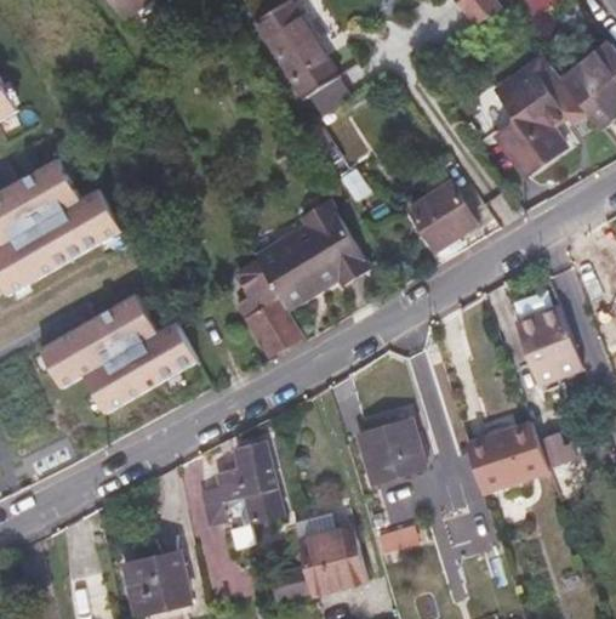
[(107,0),(121,20),(146,0),(107,0)]
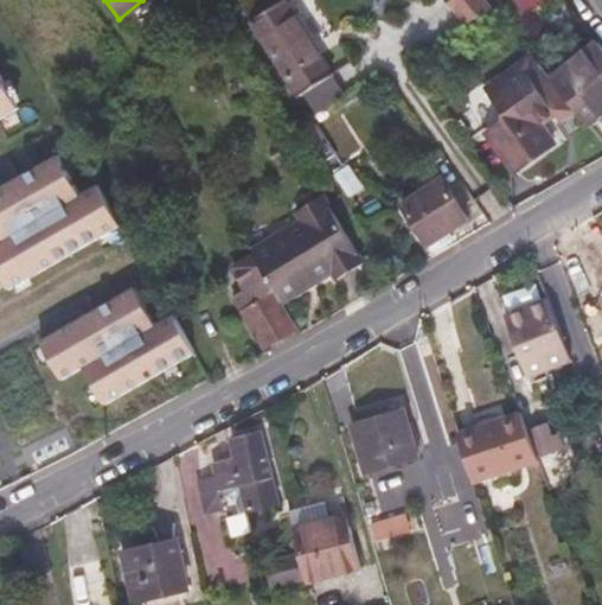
[(446,0),(463,23),(492,6),(487,0),(446,0)]
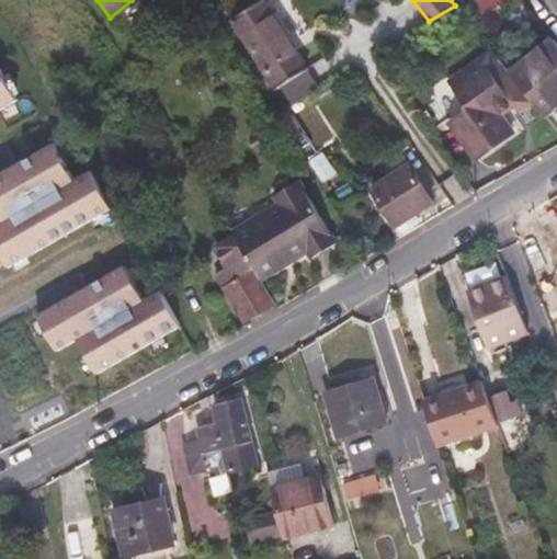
[(234,20),(276,89),(306,70),(264,1),(234,20)]
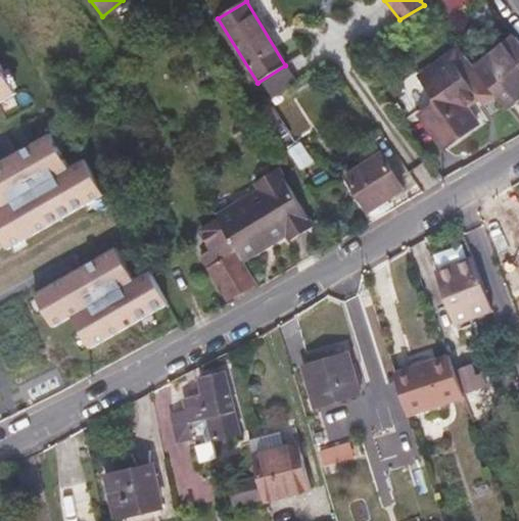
[(518,43),(513,36),(473,67),(494,94),(506,107),(518,96),(518,43)]
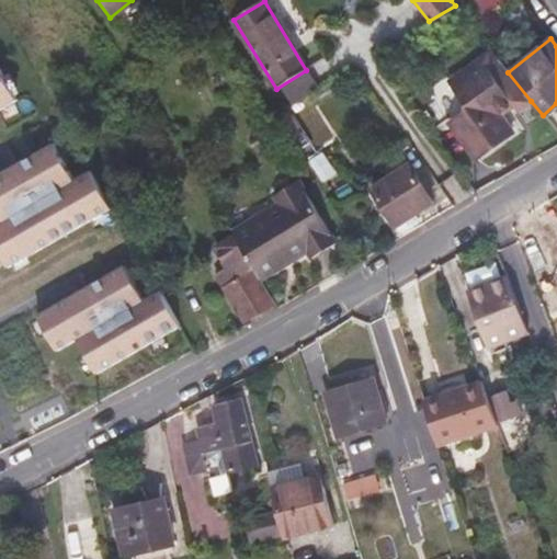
[(491,50),(480,60),(484,65),(496,56),(491,50)]
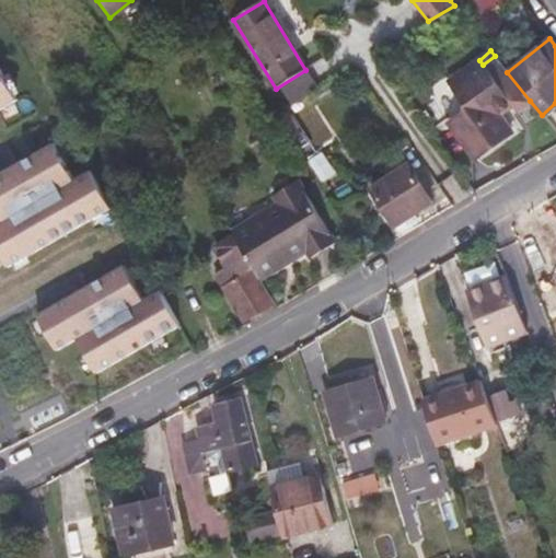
[(507,72),(495,56),(483,65),(479,60),(444,86),(465,113),(449,127),(476,161),(511,132),(497,115),(510,105),(514,112),(530,101),(507,72)]
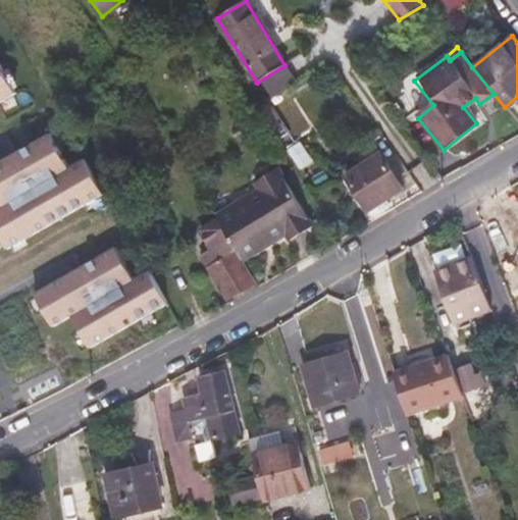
[(0,93),(11,87),(0,67),(0,93)]
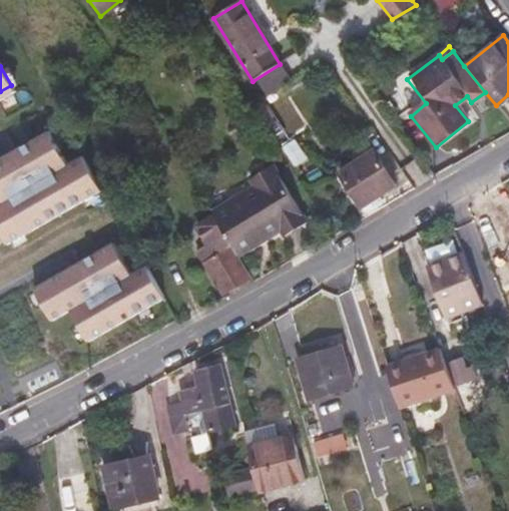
[(0,227),(10,244),(102,191),(83,158),(68,166),(50,135),(0,163),(0,227)]
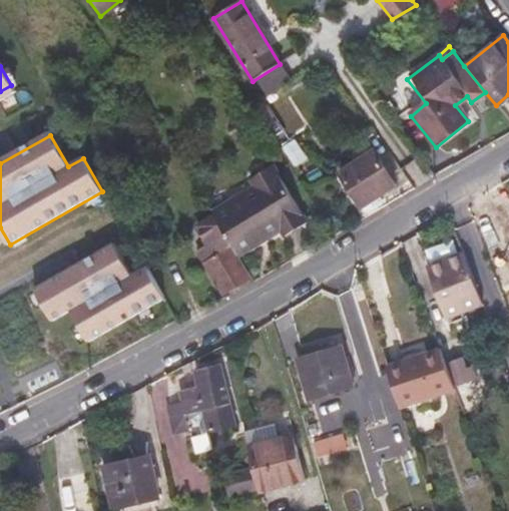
[(338,171),(359,205),(394,184),(372,149),(338,171)]
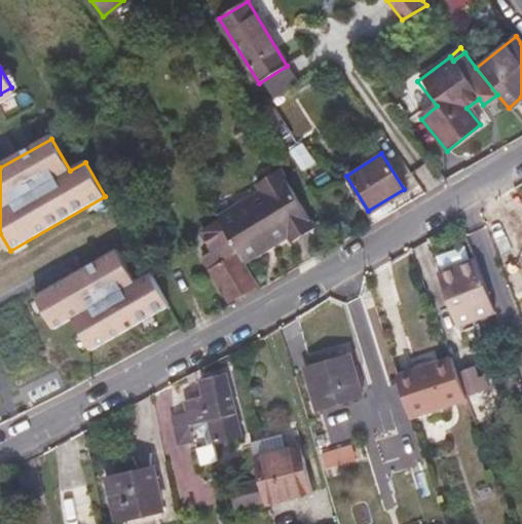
[(260,190),(216,217),(216,218),(231,244),(300,206),(278,167),(255,181),(260,190)]
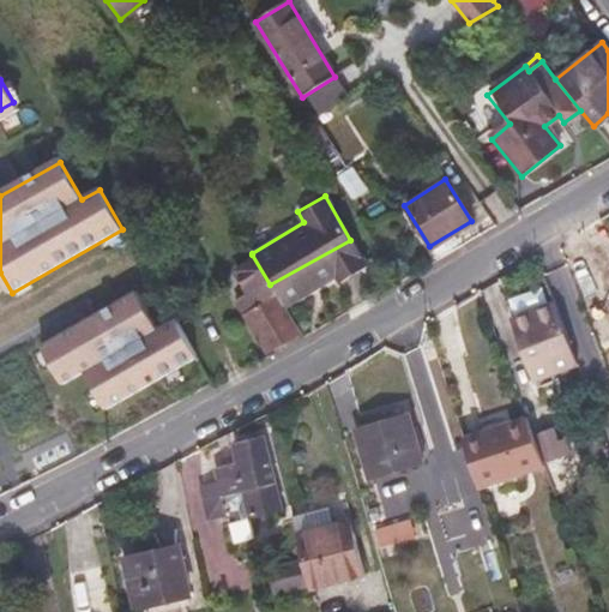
[(276,294),(281,304),(333,274),(337,280),(365,264),(350,240),(270,285),(276,294)]
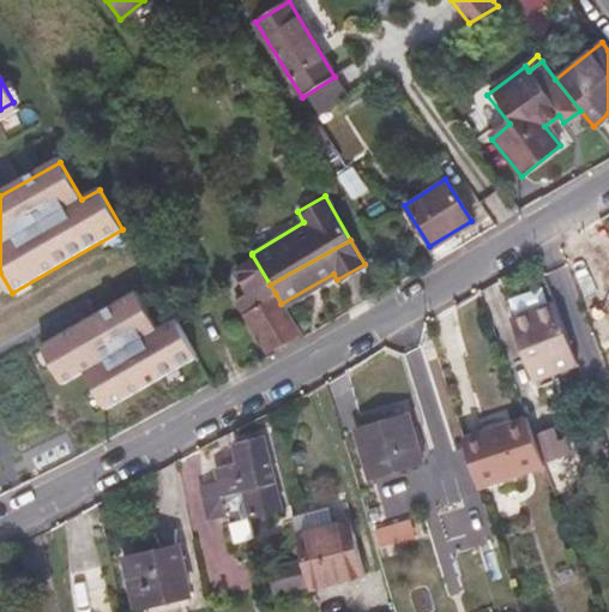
[(608,262),(606,256),(579,268),(598,313),(608,307),(608,262)]
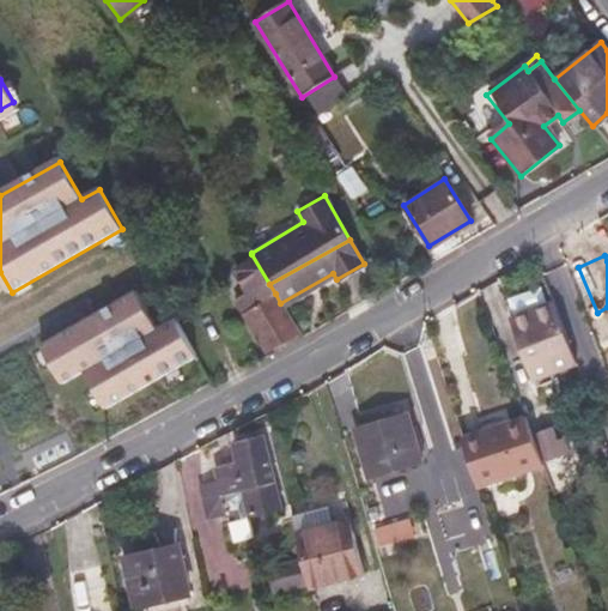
[(241,314),(260,303),(251,286),(231,297),(241,314)]
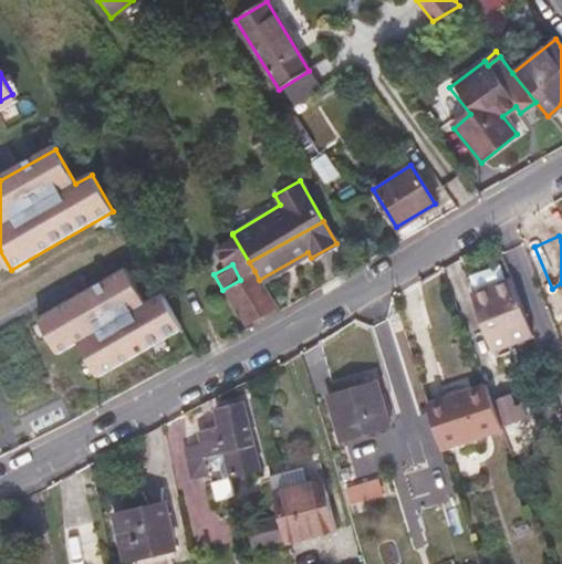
[(144,303),(124,269),(38,319),(59,354),(79,343),(99,377),(180,331),(159,294),(144,303)]
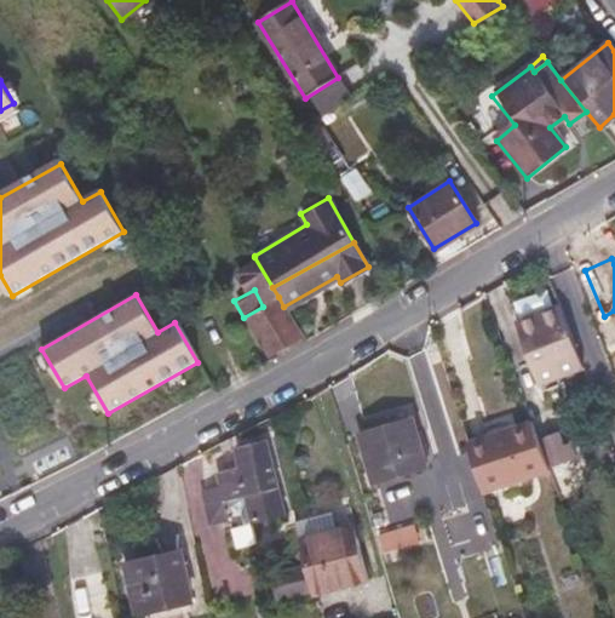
[(298,335),(276,298),(263,307),(243,318),(264,355),(298,335)]
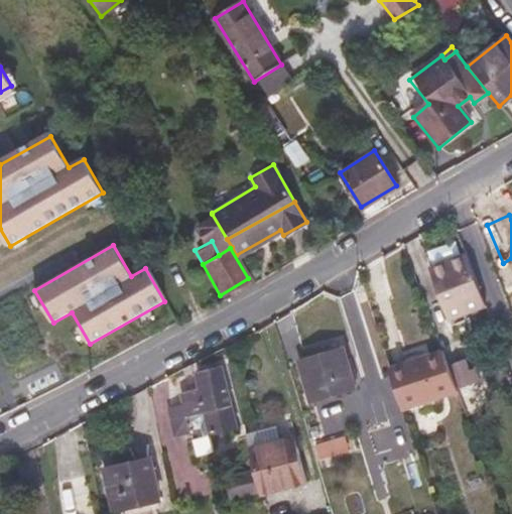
[(449,323),(485,308),(464,253),(428,267),(449,323)]
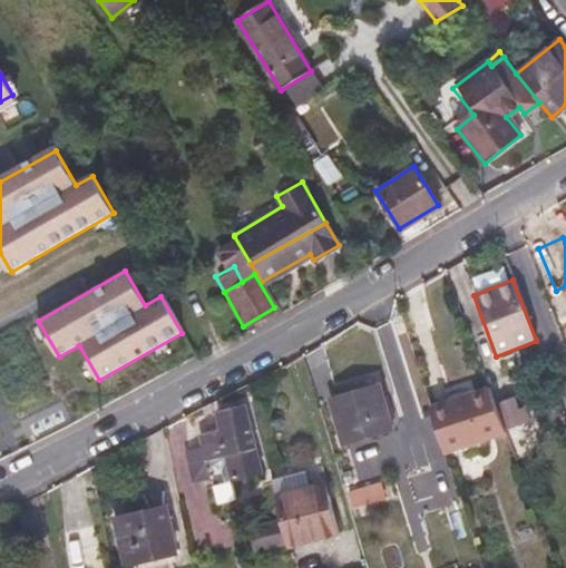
[(329,392),(331,400),(374,387),(372,379),(329,392)]
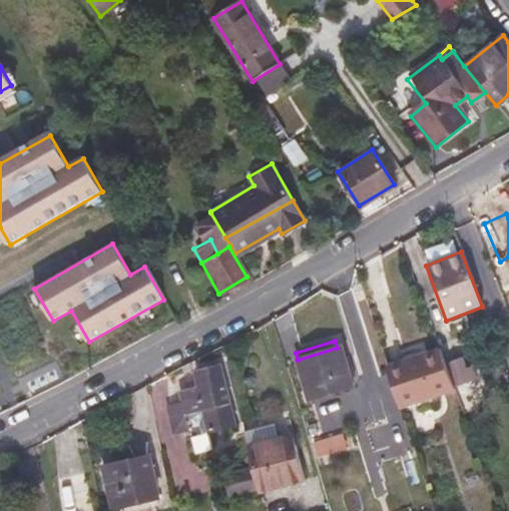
[(384,364),(398,406),(452,386),(444,364),(437,345),(384,364)]
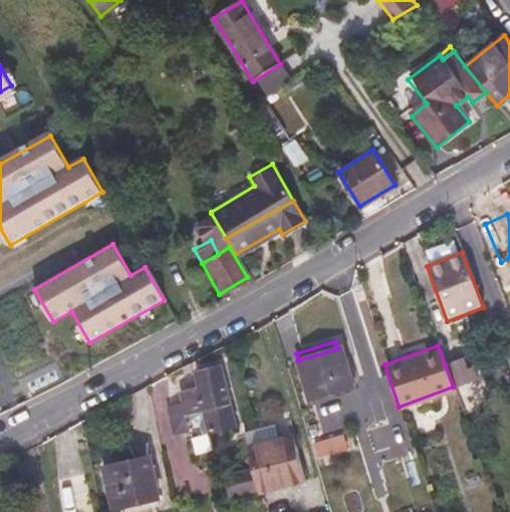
[(337,348),(298,360),(308,395),(347,382),(337,348)]
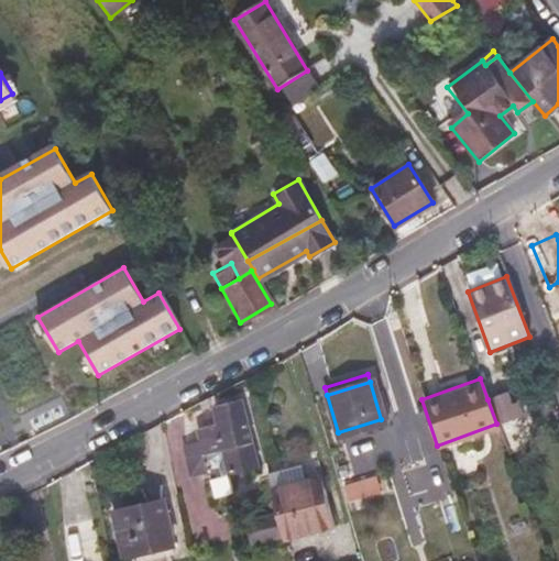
[(496,424),(497,427),(514,421),(504,394),(488,399),(496,424)]
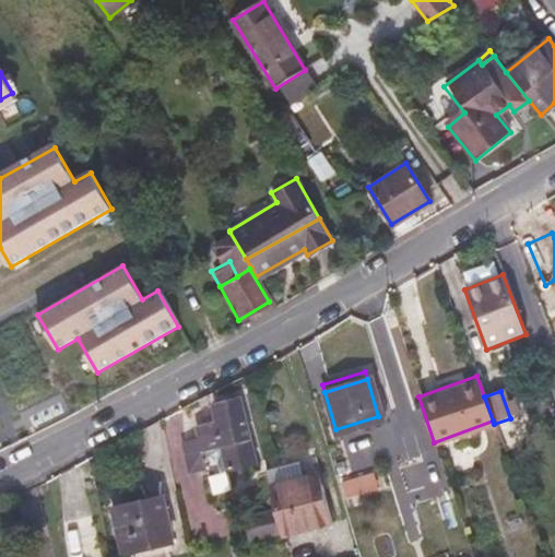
[(227,467),(254,460),(236,395),(208,402),(212,419),(193,424),(193,427),(179,431),(185,459),(200,455),(199,449),(221,443),(227,467)]
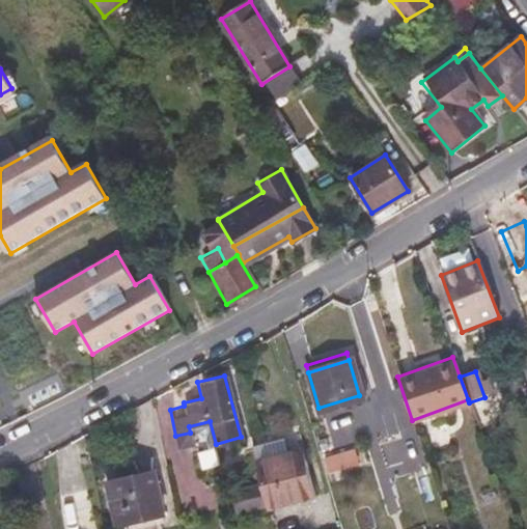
[(280,435),(249,443),(253,460),(284,451),(280,435)]
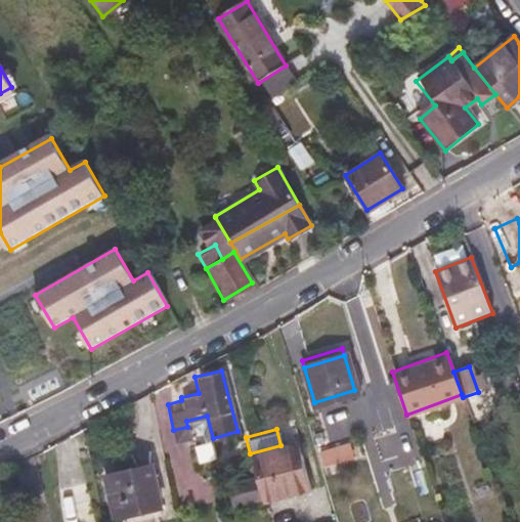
[(256,478),(261,498),(307,488),(296,441),(280,445),(250,453),(256,478)]
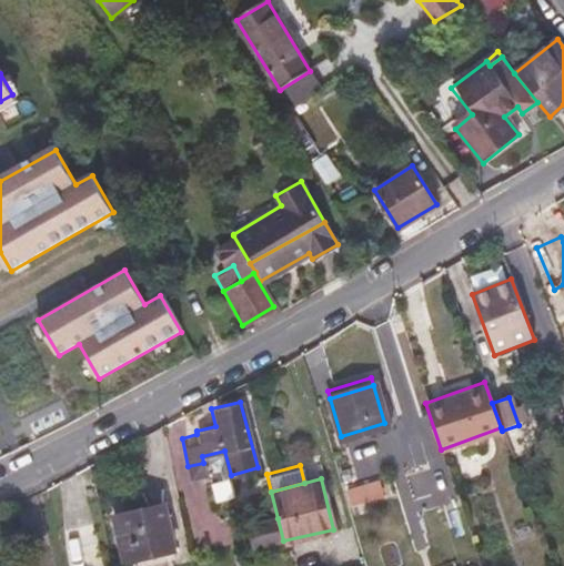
[(122,559),(172,548),(161,503),(111,515),(122,559)]
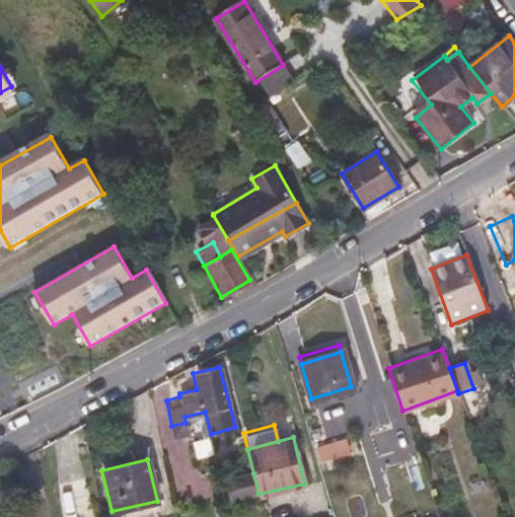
[(227,502),(259,494),(253,473),(223,482),(227,502)]
